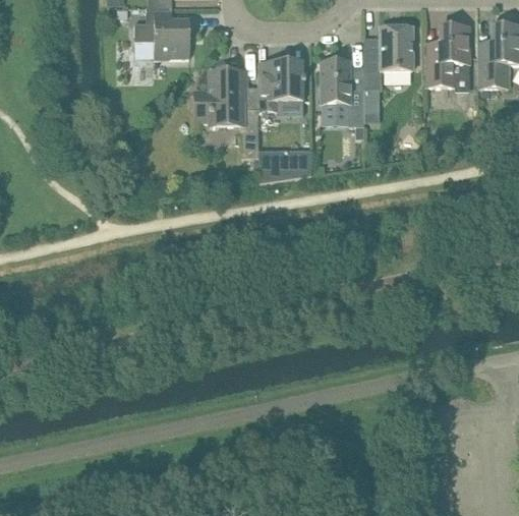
[(153,7),(148,7),(148,23),(135,23),(135,42),(155,41),(155,58),(170,57),(190,57),(190,22),(173,22),(173,7),(153,7)]
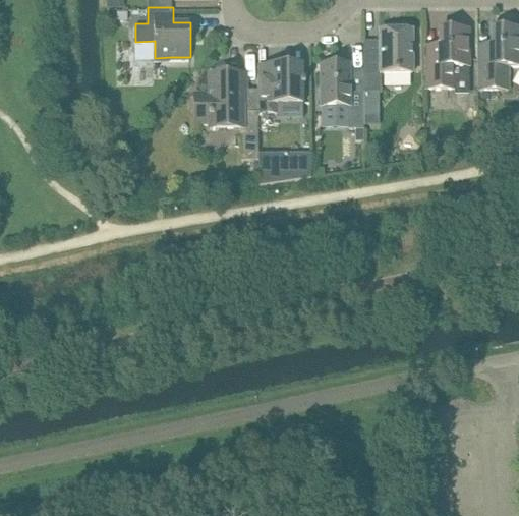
[(510,63),(518,62),(518,25),(493,26),(494,55),(479,55),(479,87),(510,87),(510,63)]
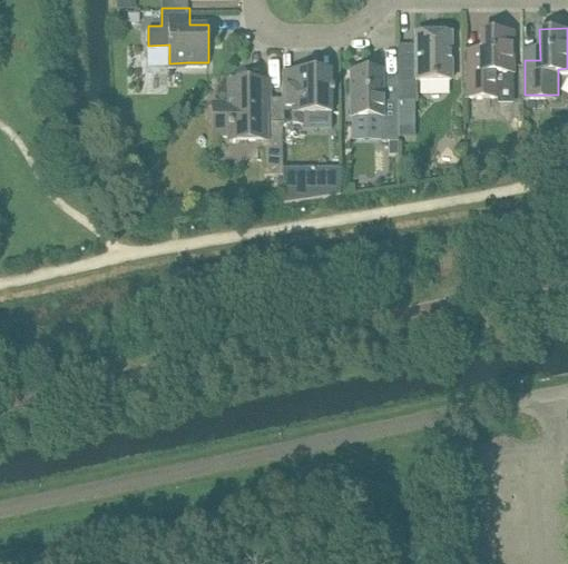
[(417,52),(399,52),(400,95),(399,95),(400,122),(415,122),(415,98),(419,98),(419,77),(452,77),(452,51),(452,29),(417,30),(417,52)]
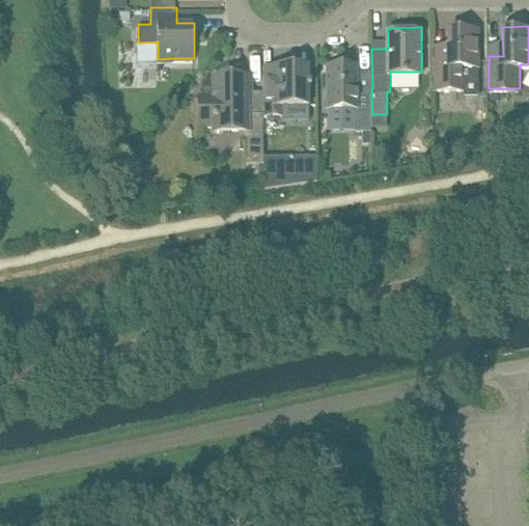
[(435,77),(435,87),(465,87),(465,78),(479,78),(479,64),(479,48),(479,27),(449,27),(449,56),(435,56),(435,77)]
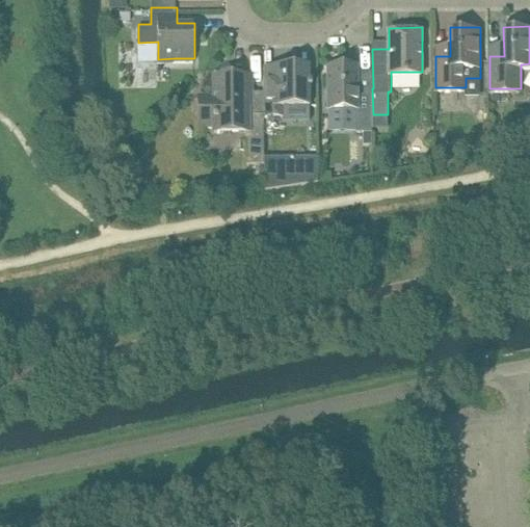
[(265,88),(265,112),(284,112),(284,103),(310,103),(310,83),(313,83),(313,79),(311,79),(310,63),(277,64),(277,72),(265,72),(265,88)]
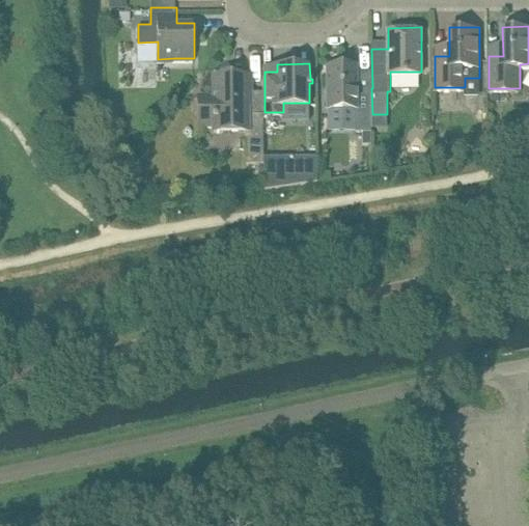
[(357,63),(328,63),(329,84),(329,106),(358,105),(358,128),(364,128),(372,128),(372,120),(372,114),(371,88),(364,88),(358,88),(357,63)]
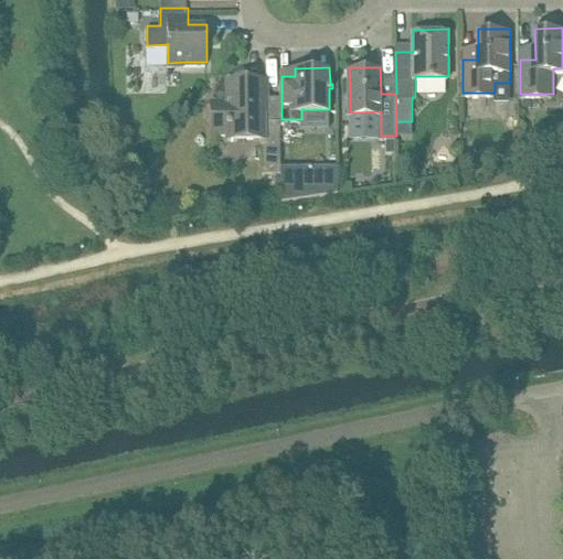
[(282,119),(282,94),(268,94),(267,77),(229,77),(229,99),(212,99),(213,121),(212,131),(229,131),(229,137),(230,137),(230,131),(263,130),(264,170),(282,170),(282,119)]
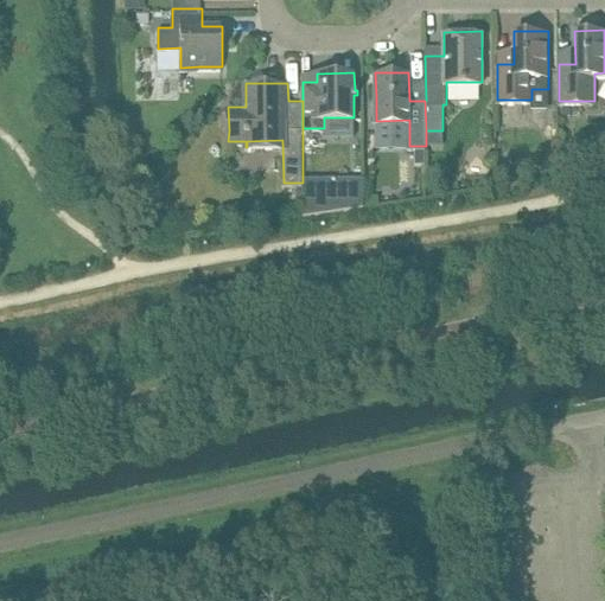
[(362,174),(304,176),(305,213),(341,205),(354,205),(362,204),(362,174)]
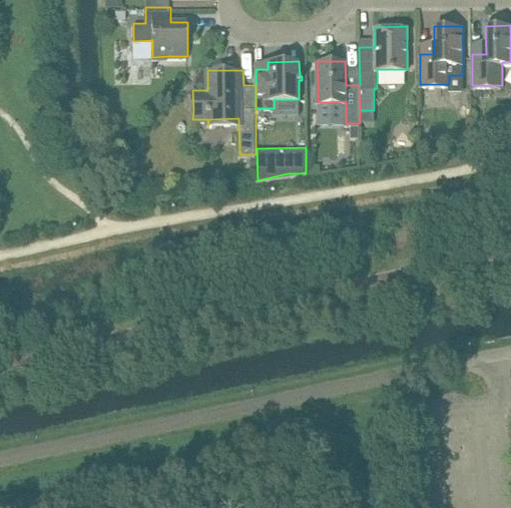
[(168,178),(153,181),(155,194),(171,192),(168,178)]
